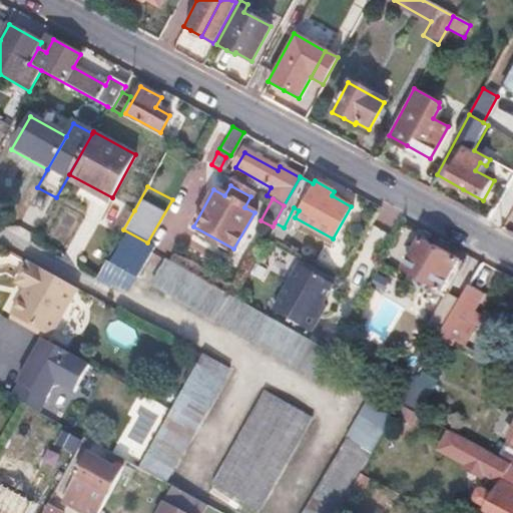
[(134,210),(127,206),(114,230),(120,234),(123,229),(134,210)]
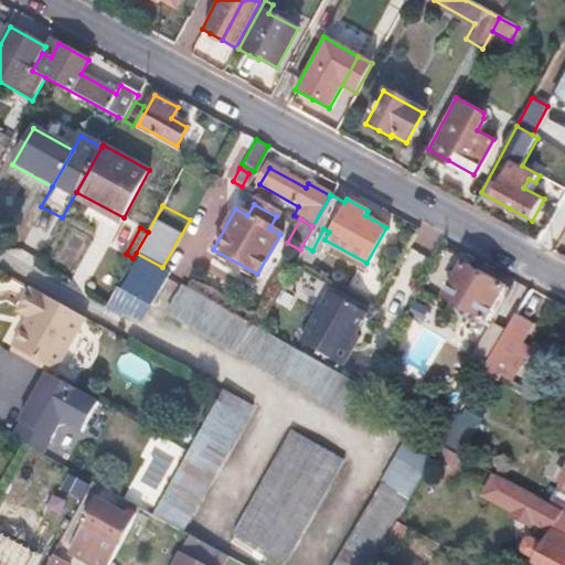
[(136,253),(132,258),(108,302),(127,312),(130,307),(145,316),(169,272),(162,267),(136,253)]
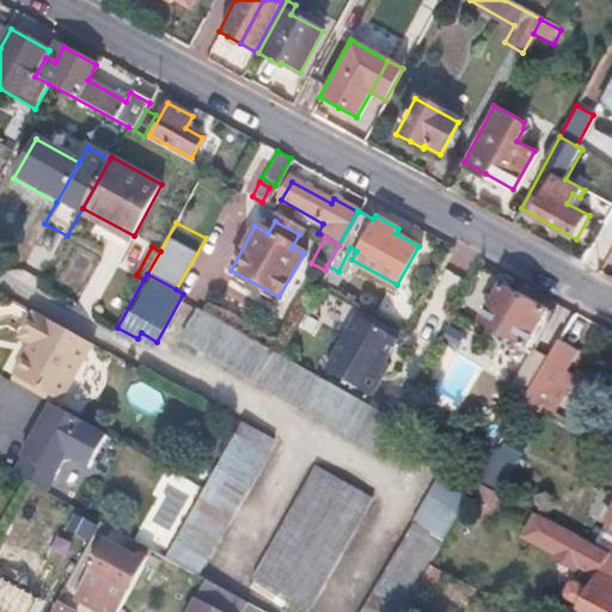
[(549,308),(503,282),(483,318),(528,344),(539,325),(548,310),(549,308)]
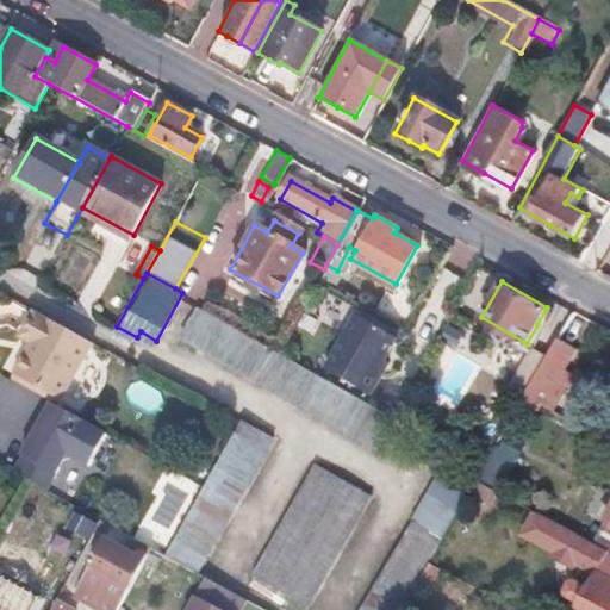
[(32,309),(27,306),(13,329),(17,331),(32,309)]
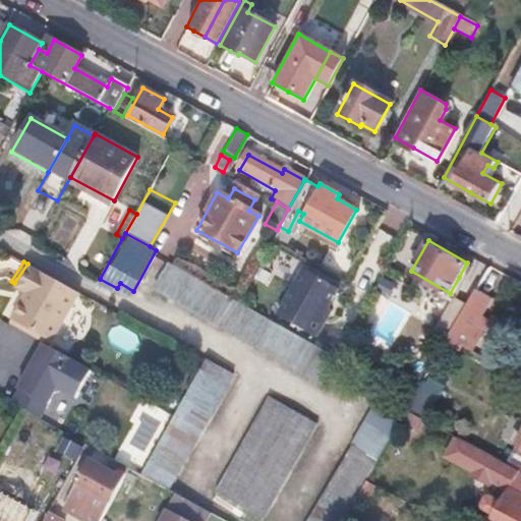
[(13,286),(23,292),(8,317),(48,341),(76,292),(27,264),(14,283),(13,286)]
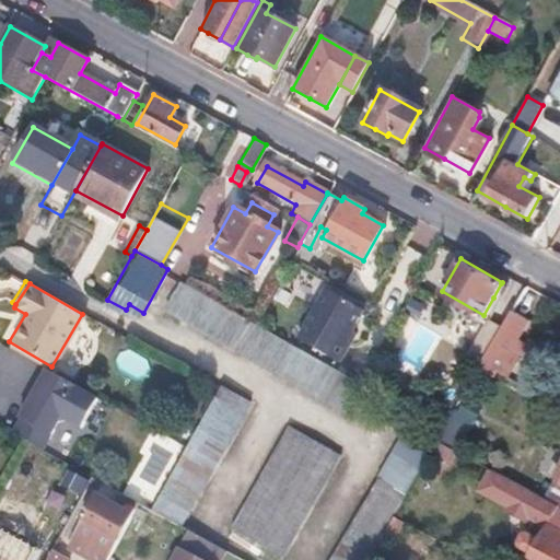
[(189,290),(176,283),(162,311),(174,317),(189,290)]
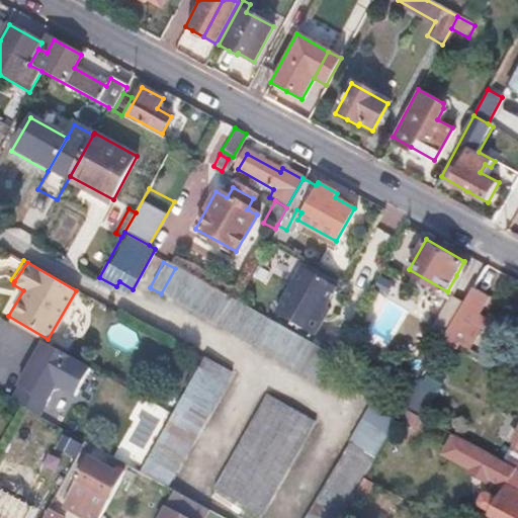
[(470,266),(463,262),(456,275),(463,279),(470,266)]
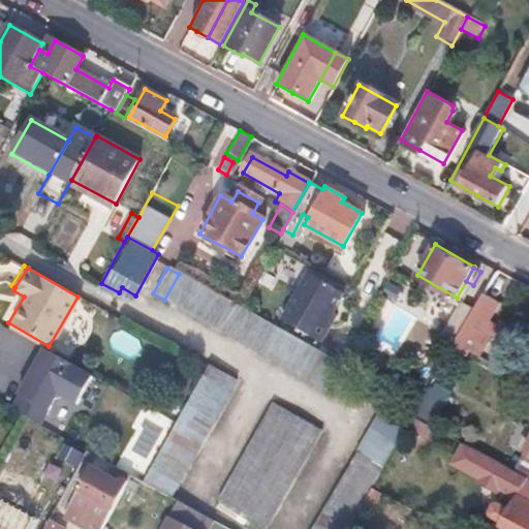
[(343,292),(306,273),(280,320),(319,343),(329,327),(325,324),(337,304),(343,292)]
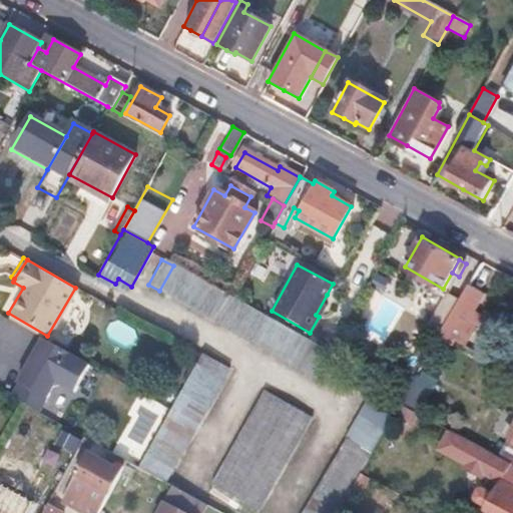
[(173,266),(159,291),(316,377),(325,361),(331,351),(232,299),(173,266)]
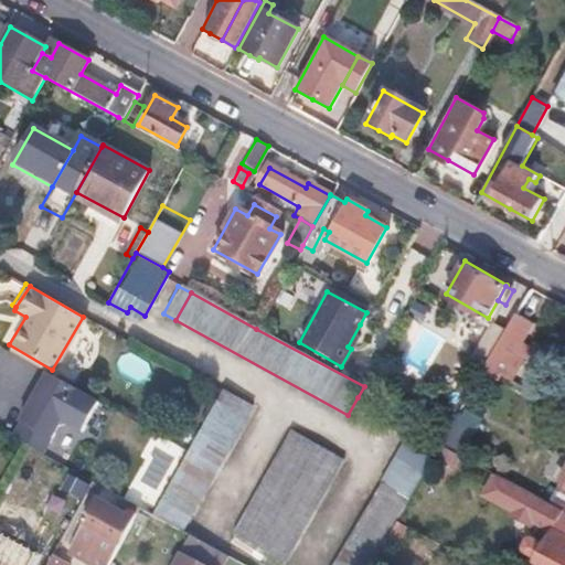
[(512,319),(505,331),(484,366),(500,375),(528,328),(512,319)]
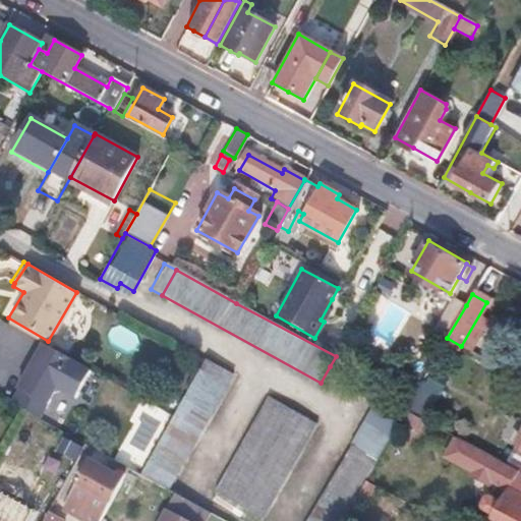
[(335,301),(332,299),(321,320),(324,322),(335,301)]
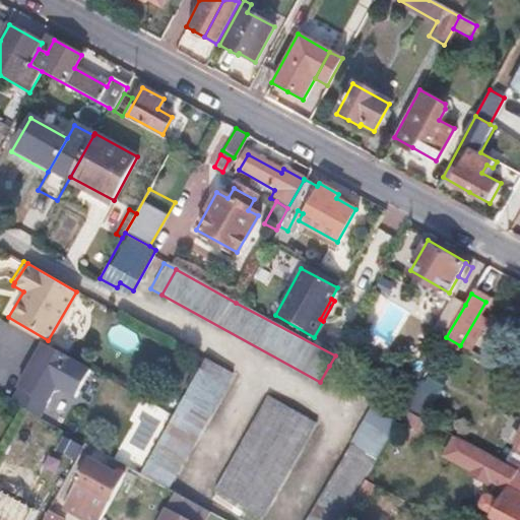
[(465,305),(455,299),(435,332),(445,338),(446,337),(465,305)]
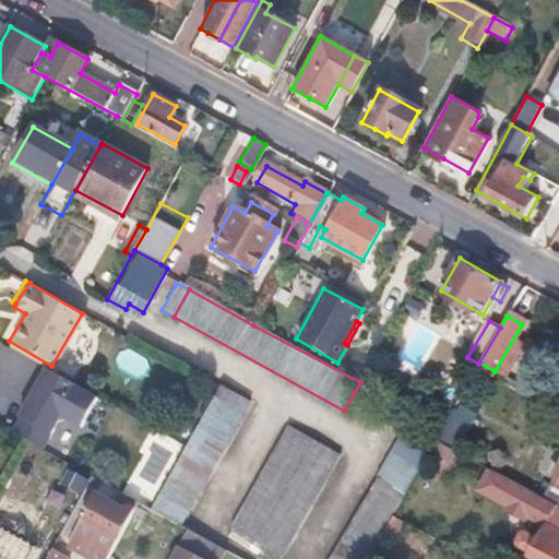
[(9,341),(6,346),(45,368),(49,370),(51,366),(9,341)]
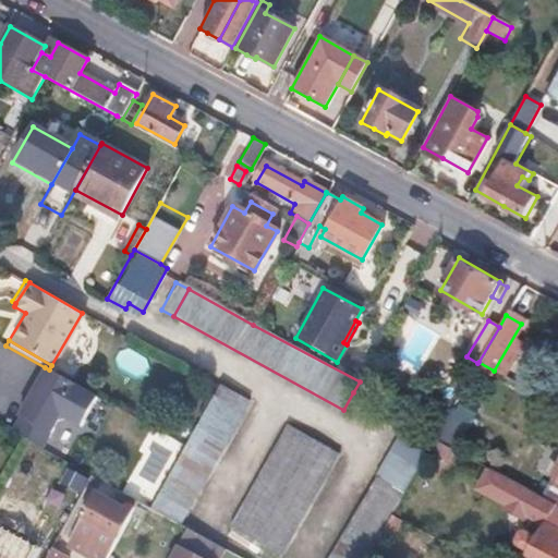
[(94,395),(45,367),(21,411),(49,427),(60,408),(80,420),(94,395)]
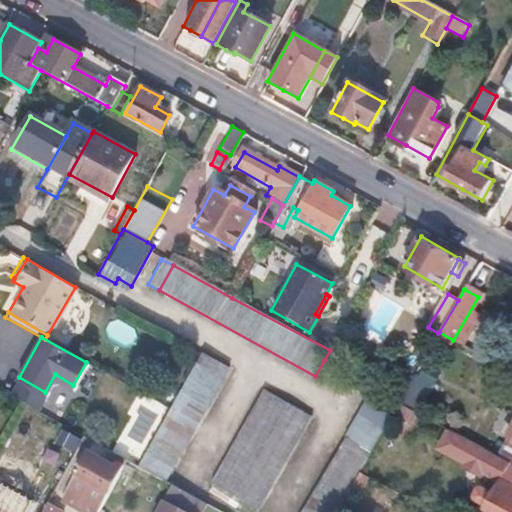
[(219,379),(194,364),(169,408),(195,423),(219,379)]
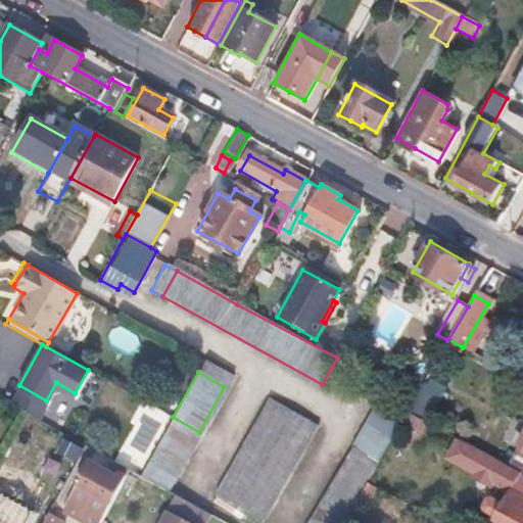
[(447,380),(434,373),(428,383),(441,390),(447,380)]
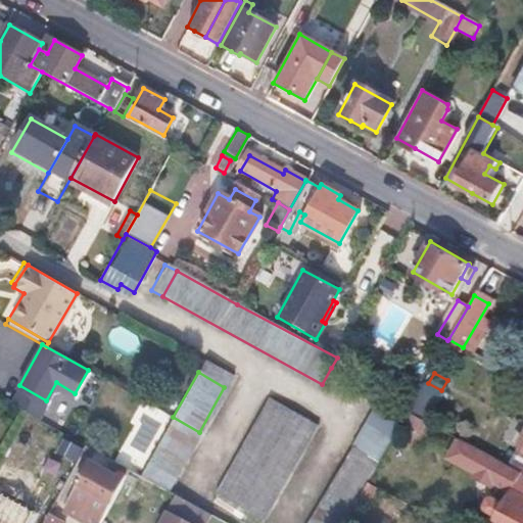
[(407,411),(383,397),(353,447),(377,461),(401,419),(407,411)]
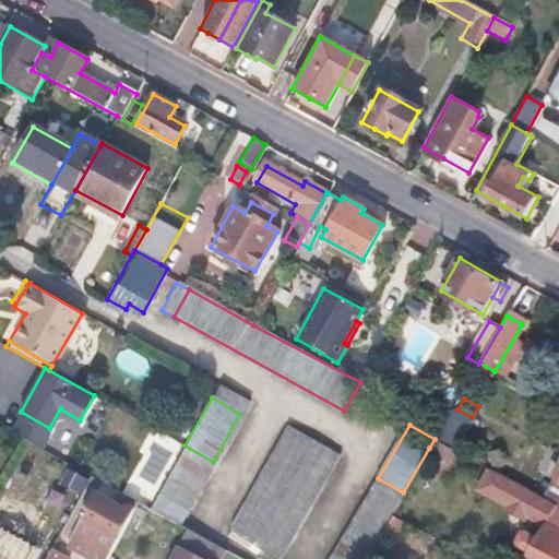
[(339,455),(286,426),(252,484),(305,513),(339,455)]
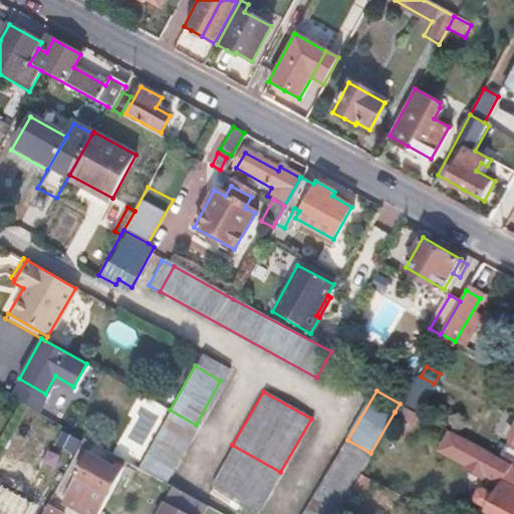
[(426,406),(405,395),(400,404),(421,415),(426,406)]
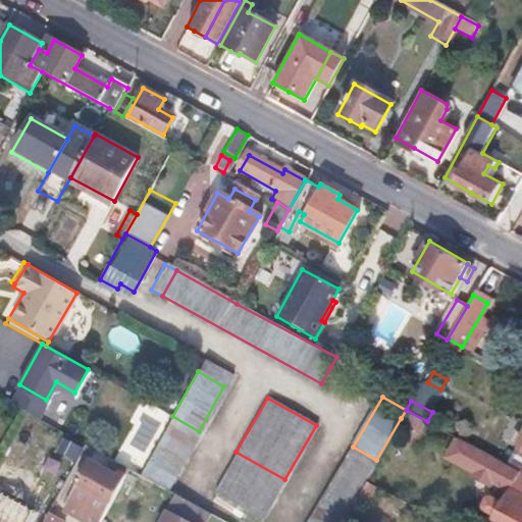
[(406,410),(401,418),(422,429),(427,421),(406,410)]
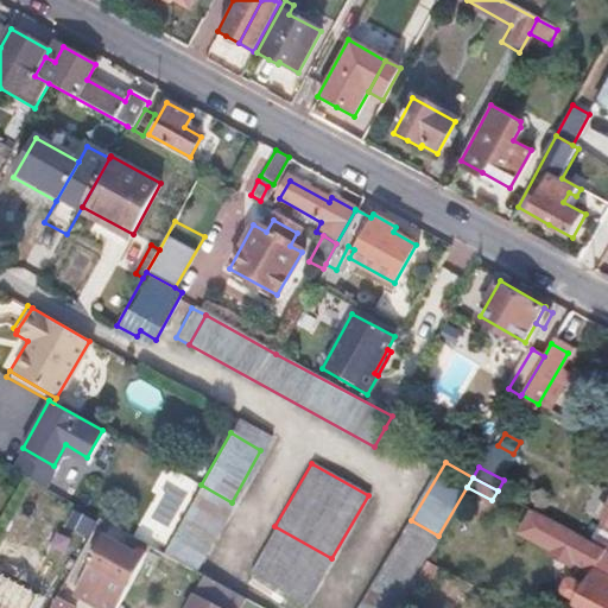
[(232,502),(201,485),(160,555),(165,556),(192,571),(232,502)]
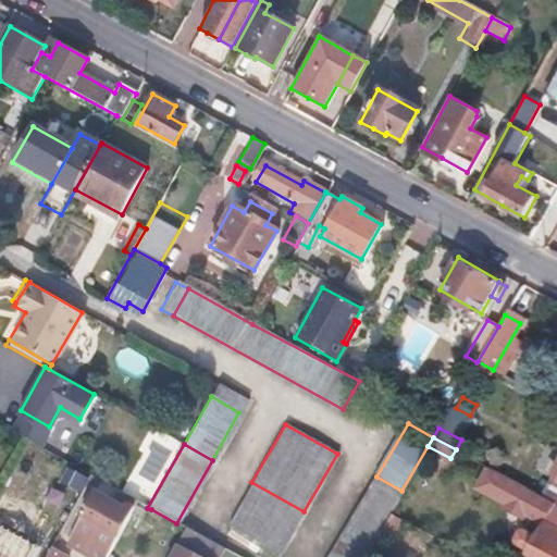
[(100,482),(89,475),(86,483),(97,489),(100,482)]
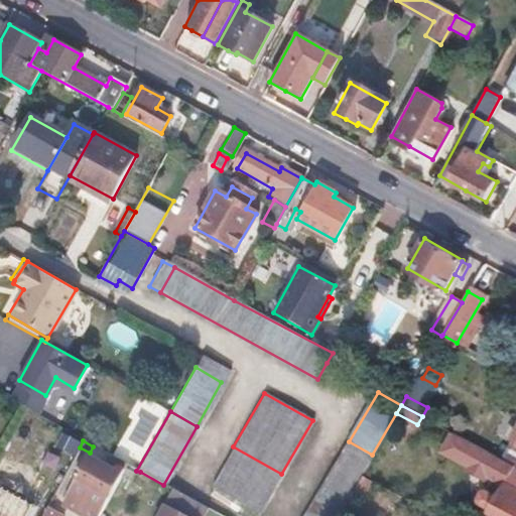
[(371,458),(347,443),(316,494),(342,507),(347,498),(360,477),(371,458)]
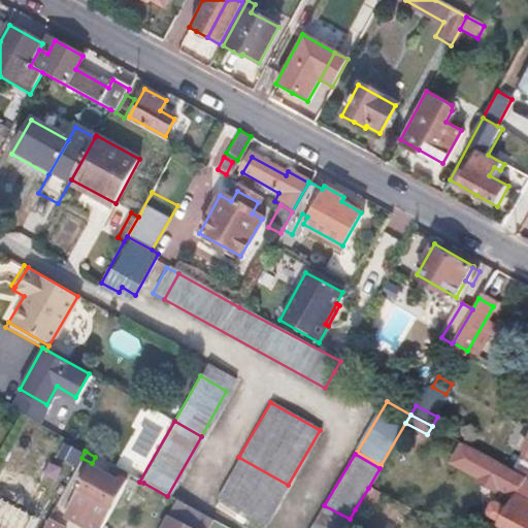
[(288,485),(238,457),(216,496),(264,524),(288,485)]
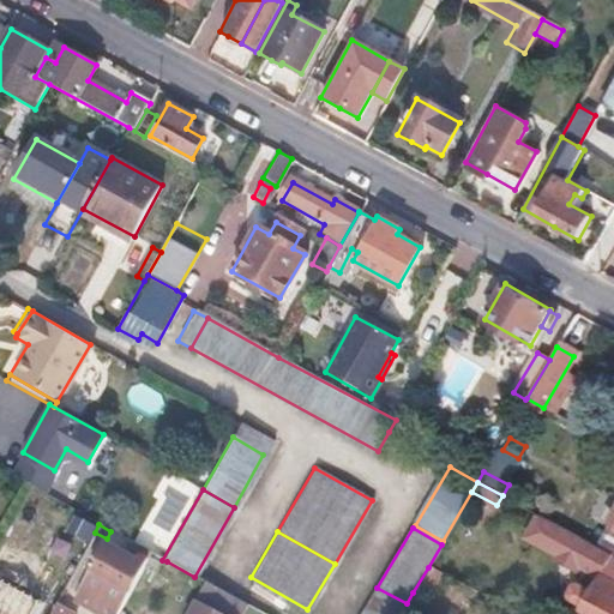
[(136,561),(102,543),(74,593),(112,613),(115,613),(146,559),(150,553),(143,548),(136,561)]
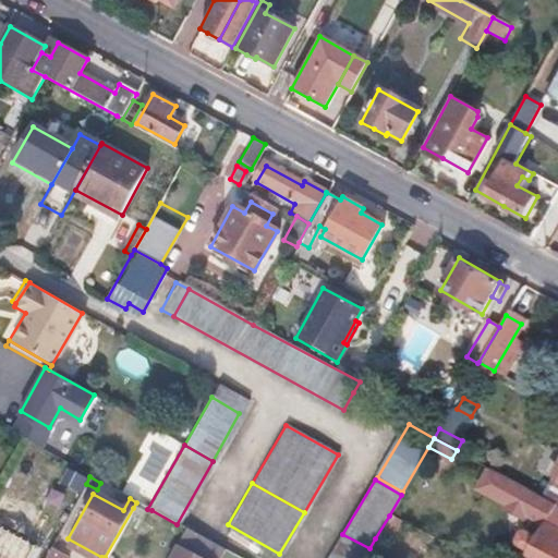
[(526,531),(520,530),(514,542),(519,546),(530,552),(525,557),(557,557),(557,504),(556,504),(549,499),(537,521),(543,524),(537,536),(526,531)]
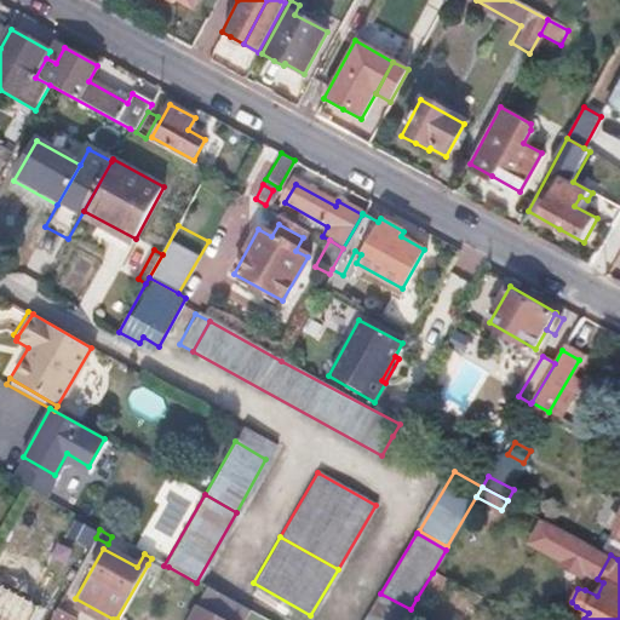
[(151,558),(148,564),(165,573),(168,567),(164,566),(151,558)]
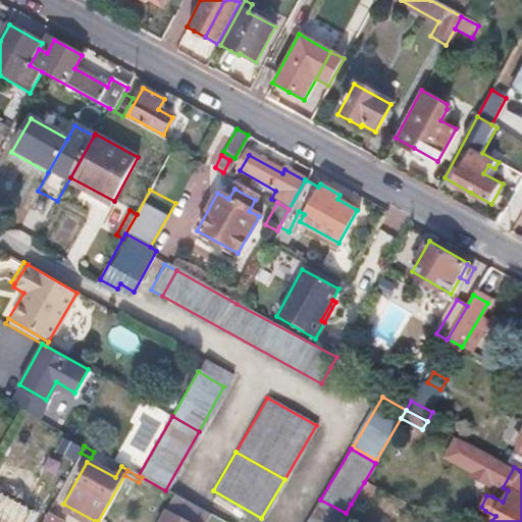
[(373,487),(364,482),(351,504),(361,509),(373,487)]
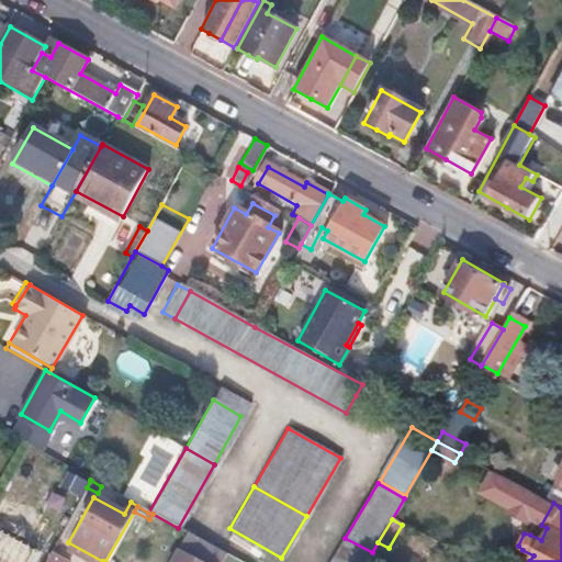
[(0,547),(25,557),(32,539),(1,528),(0,531),(0,547)]
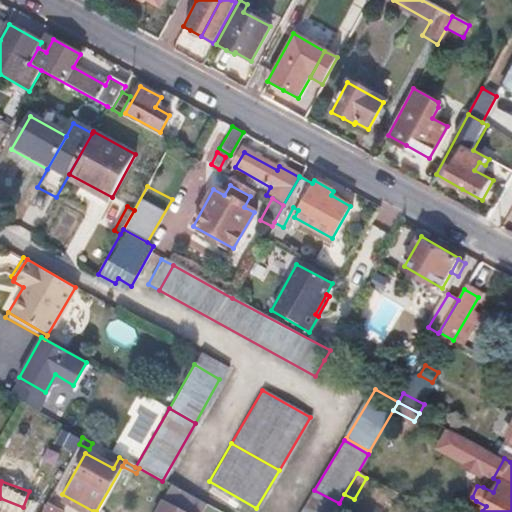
[(183,493),(168,484),(153,511),(181,511),(175,508),(178,503),(183,493)]
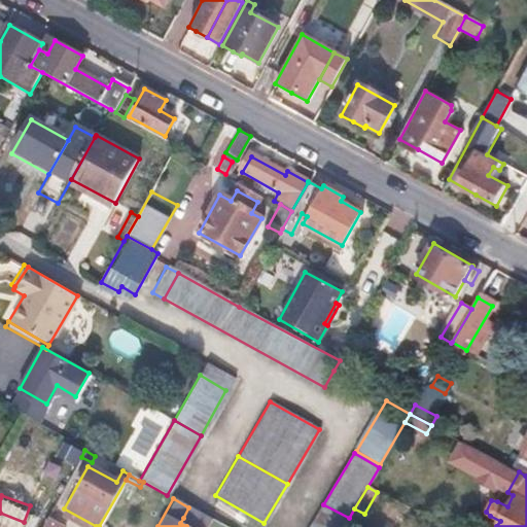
[(343,526),(349,518),(323,504),(310,526),(343,526)]
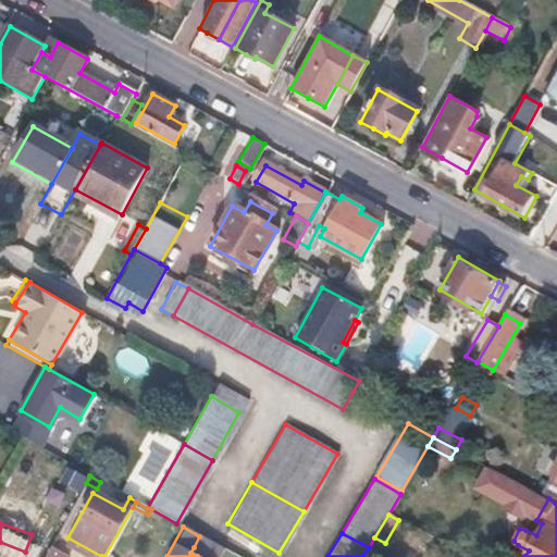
[(205,540),(199,536),(194,547),(199,551),(205,540)]
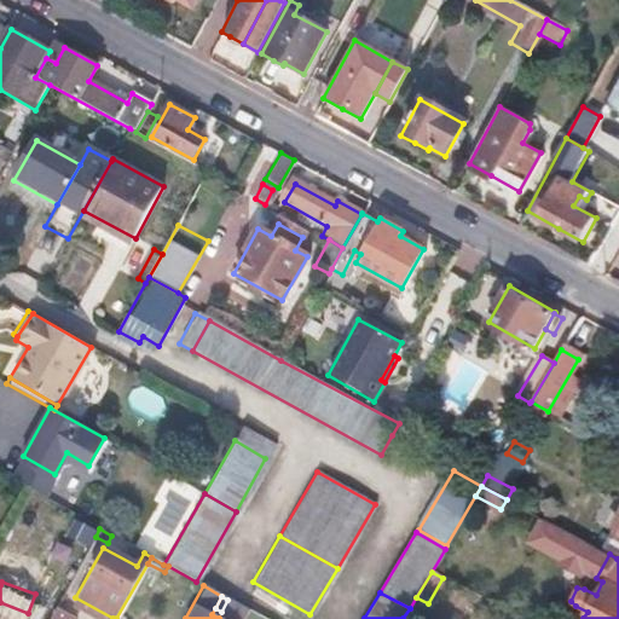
[(113,618),(75,597),(70,606),(93,618),(113,618)]
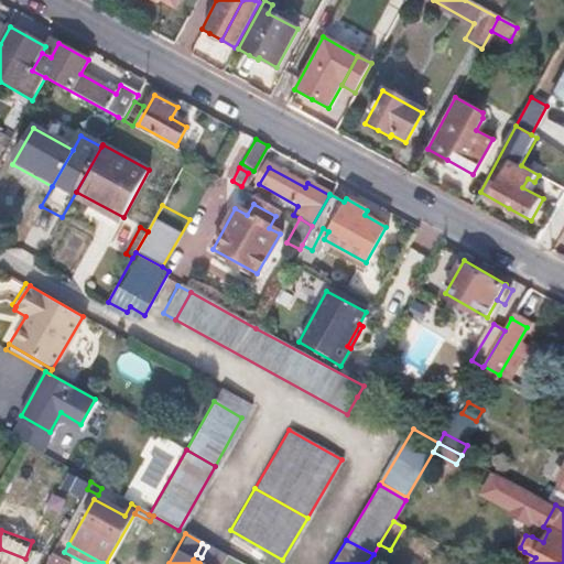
[(239,563),(207,546),(202,557),(214,563),(239,563)]
